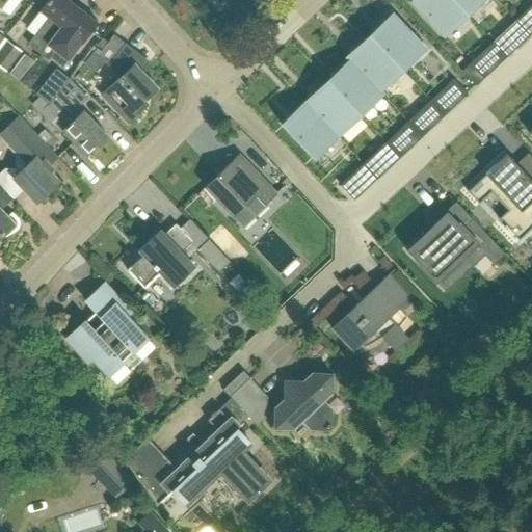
[(45,48),(76,6),(68,0),(48,0),(38,12),(48,19),(28,45),(41,54),(45,48)]
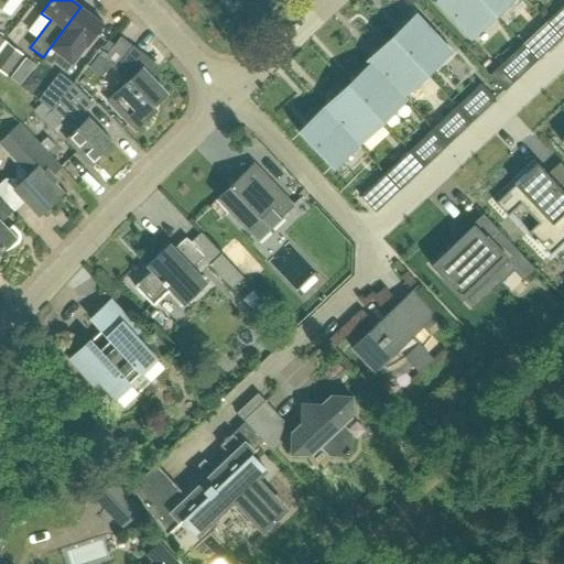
[(243,0),(258,14),(272,0),(243,0)]
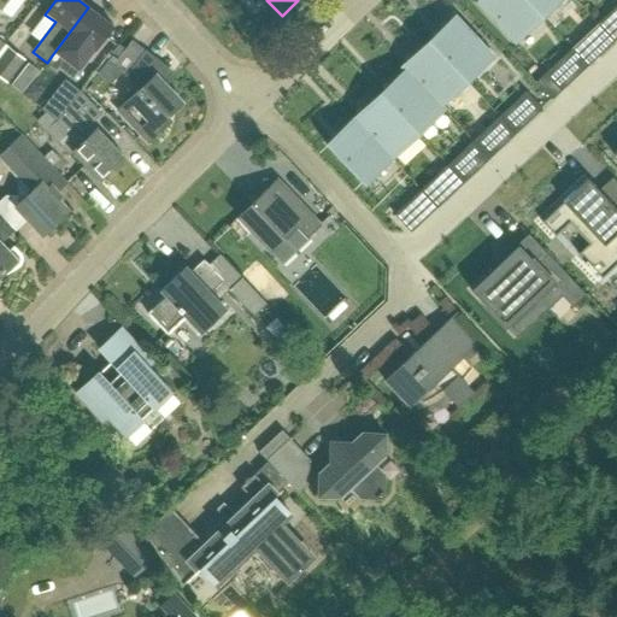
[(541,17),(524,0),(479,0),(476,3),(515,42),(541,17)]
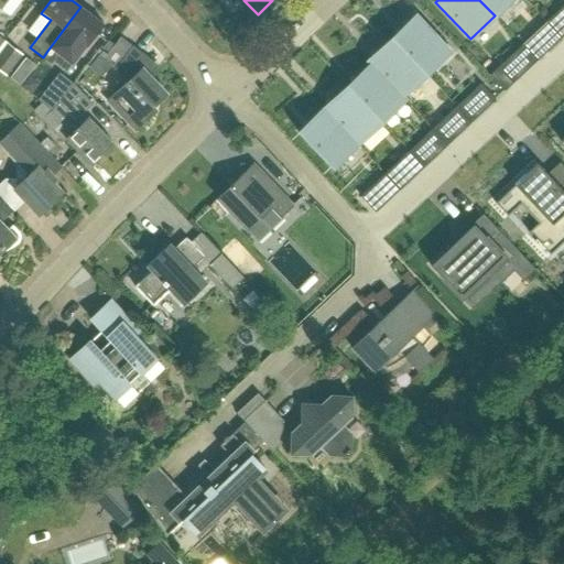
[(479,0),(495,15),(511,0),(479,0)]
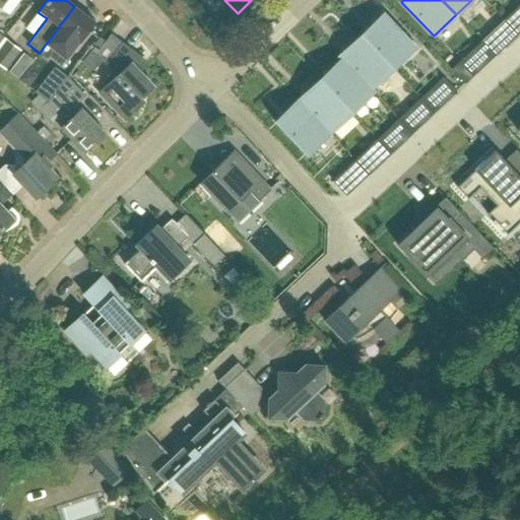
[(40,53),(39,54),(59,69),(95,22),(74,6),(44,47),(40,53)]
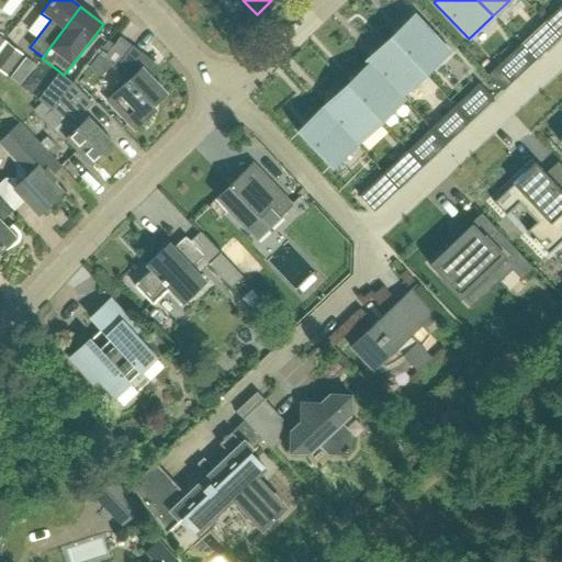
[(414,14),(390,37),(425,75),(449,52),(414,14)]
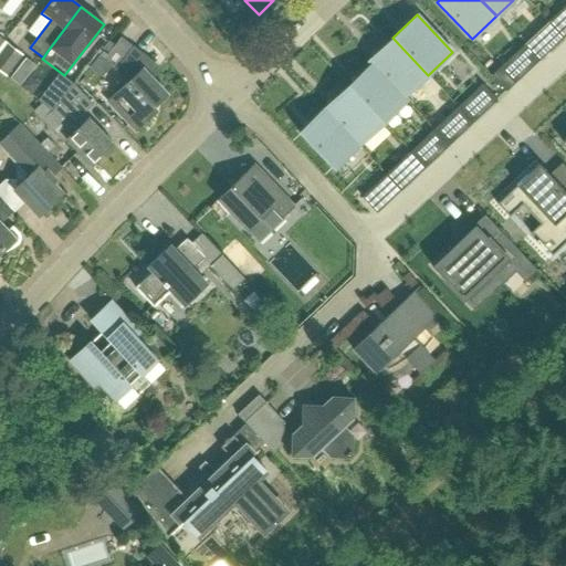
[(563,39),(565,34),(565,28),(554,16),(547,22),(563,39)]
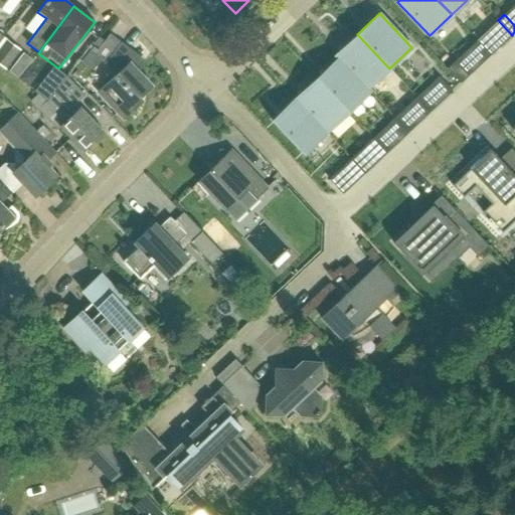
[(368,88),(389,68),(357,34),(335,55),(338,58),(338,57),(367,89),(368,88)]
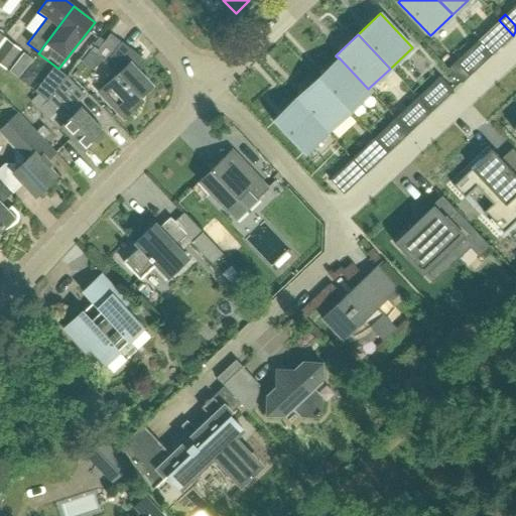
[(491,55),(497,49),(484,35),(478,40),(491,55)]
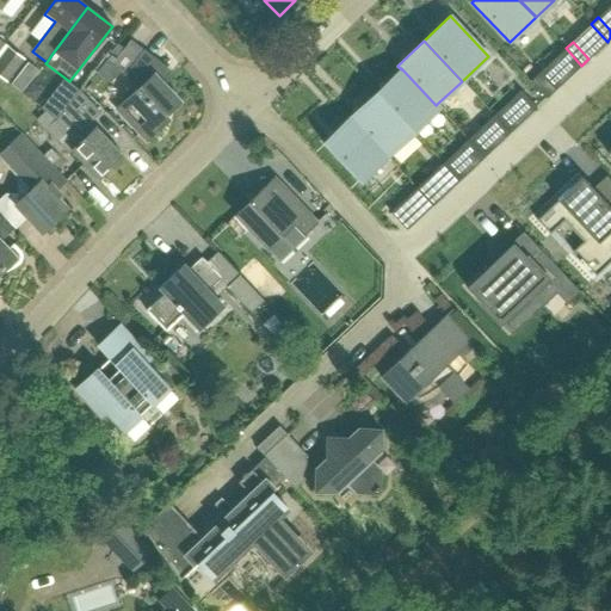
[(0,76),(7,81),(25,59),(7,45),(0,55),(0,76)]
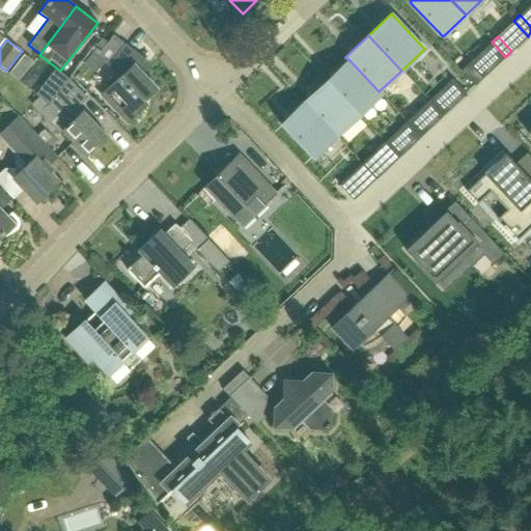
[(127,123),(145,106),(141,103),(155,90),(136,70),(144,59),(126,44),(108,65),(119,74),(110,85),(101,95),(127,123)]
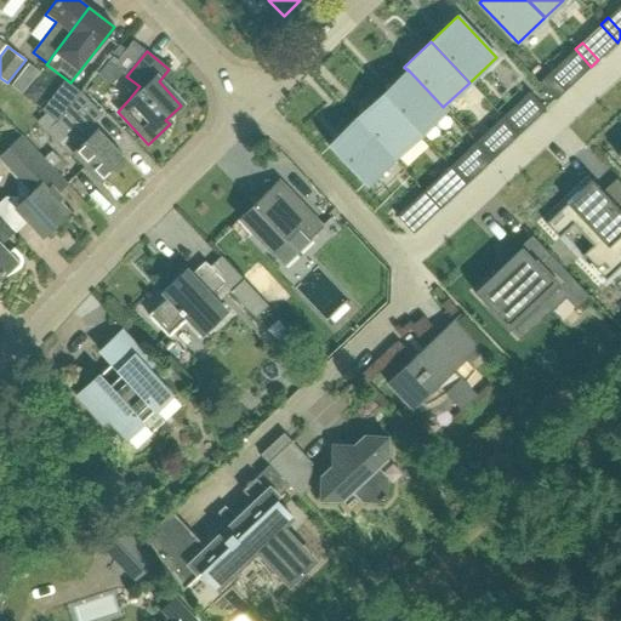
[(110,85),(123,72),(109,61),(98,74),(110,85)]
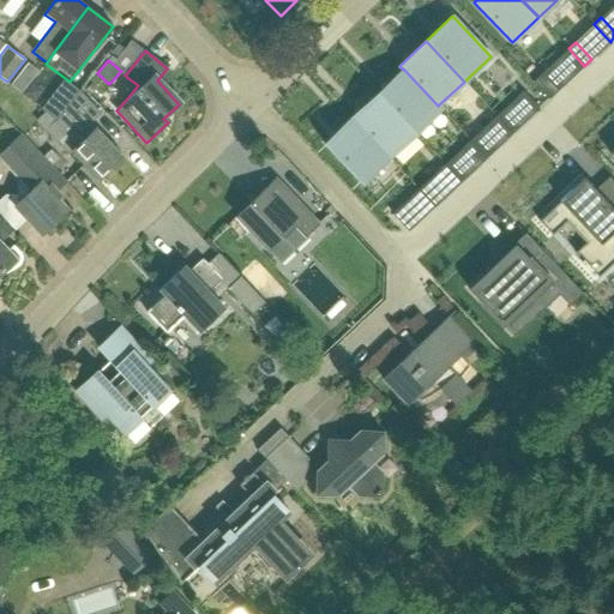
[(549,100),(558,91),(565,84),(549,66),(541,73),(533,82),(549,100)]
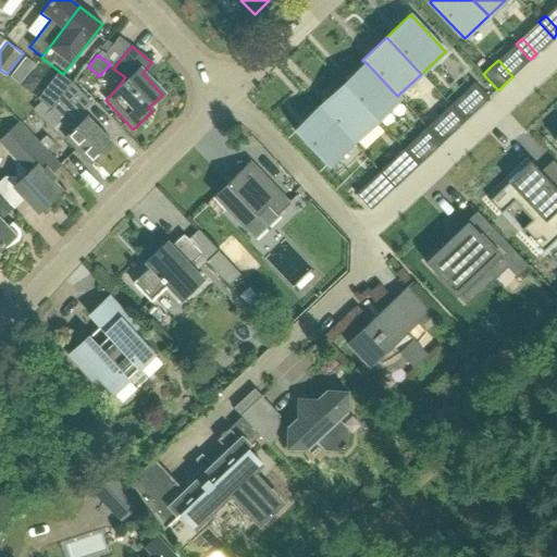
[(366,63),(343,85),(376,121),(400,98),(398,95),(397,96),(366,62),(366,63)]
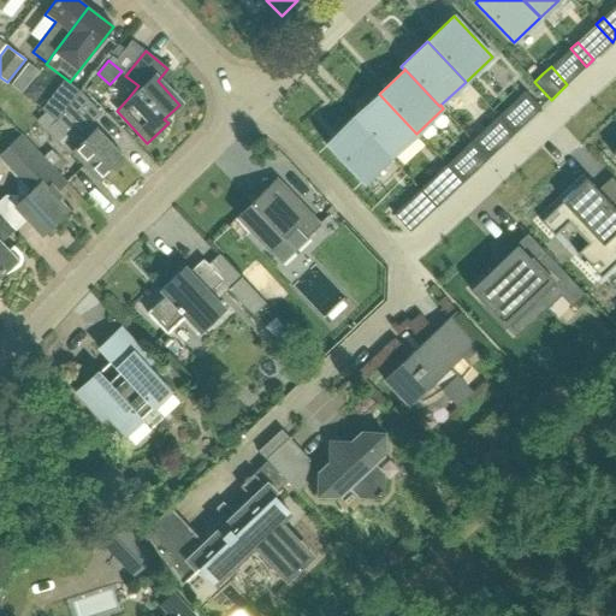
[(18,75),(11,84),(22,93),(29,83),(18,75)]
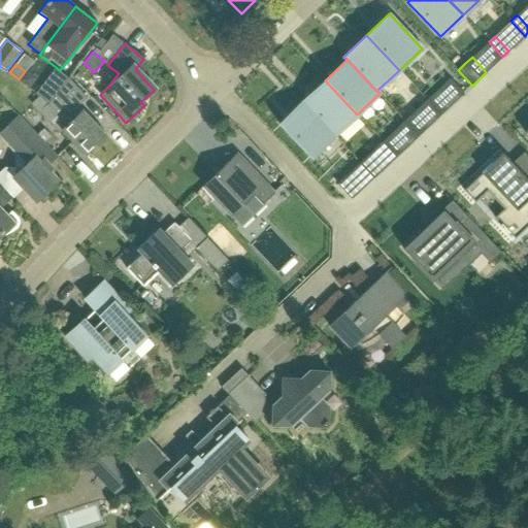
[(47,104),(68,77),(56,68),(36,93),(39,96),(37,97),(47,104)]
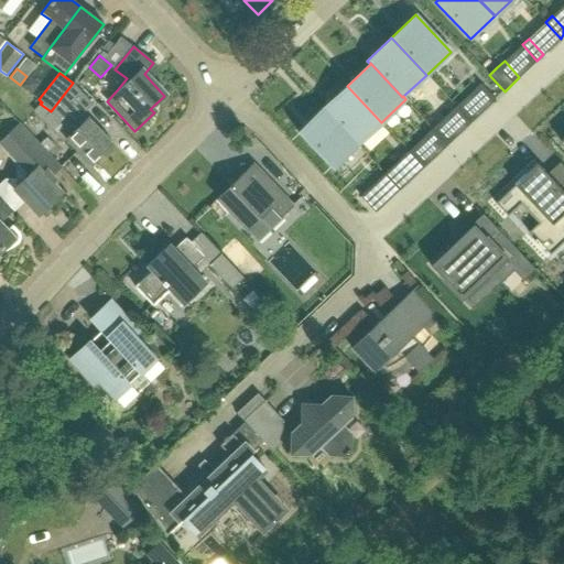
[(72,133),(66,139),(90,164),(112,143),(88,118),(87,119),(83,114),(93,104),(73,83),(51,111),(72,133)]
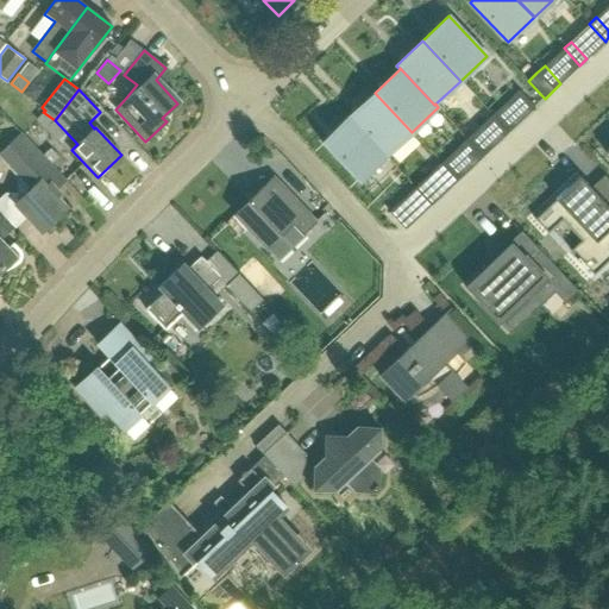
[(512,98),(527,114),(534,107),(519,90),(512,98)]
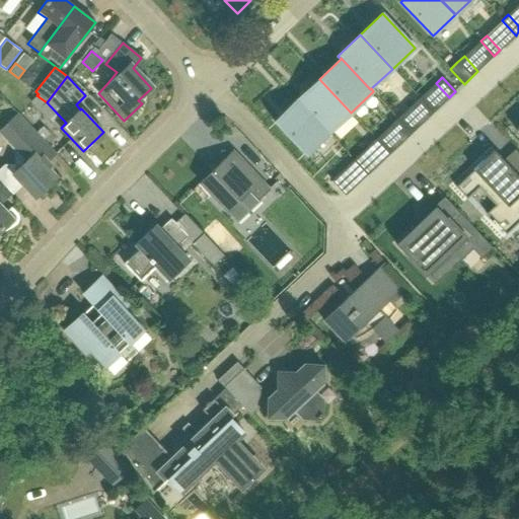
[(351,113),(319,79),(297,99),(329,133),(351,113)]
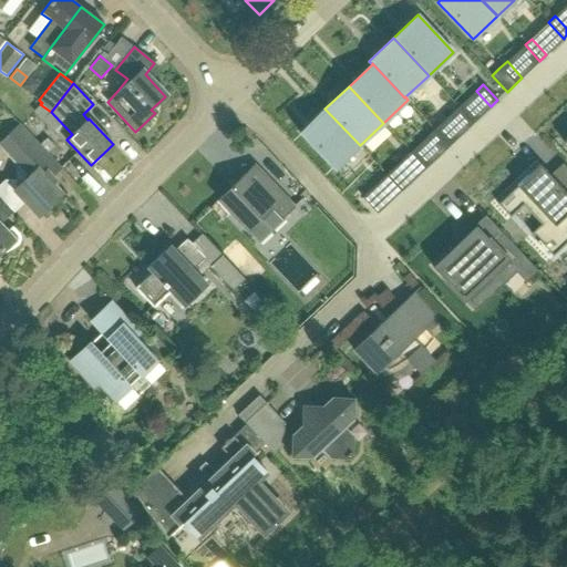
[(466,130),(473,123),(459,107),(452,113),(466,130)]
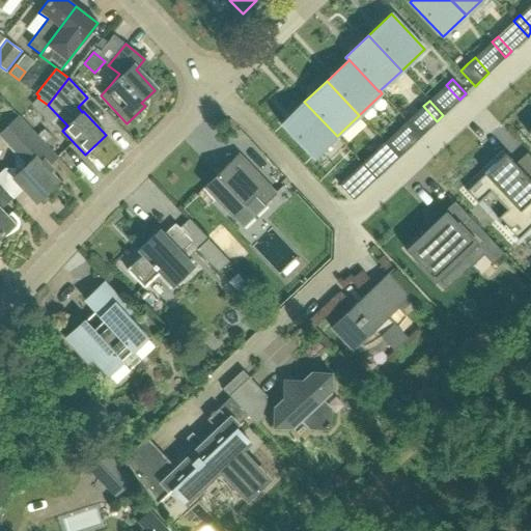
[(337,136),(304,102),(281,123),(313,158),(337,136)]
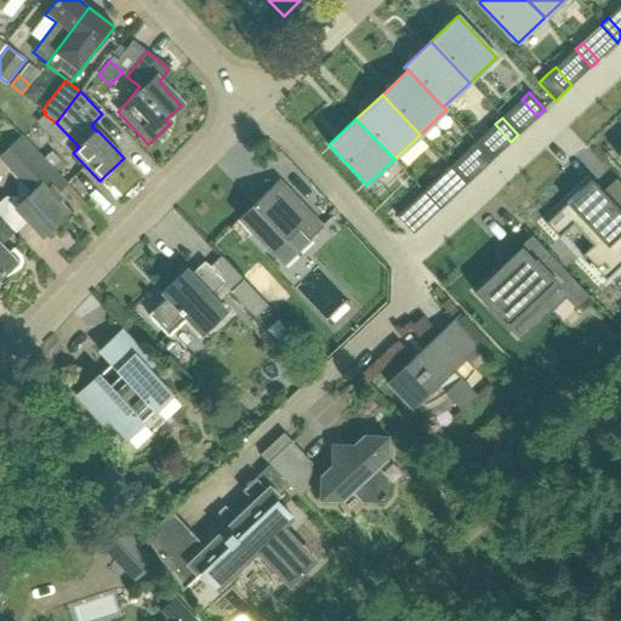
[(30,227),(34,231),(39,232),(43,235),(45,233),(55,228),(60,223),(64,215),(67,211),(57,201),(57,200),(58,200),(58,199),(58,198),(58,197),(58,195),(58,194),(58,193),(57,193),(67,183),(23,137),(0,159),(18,178),(21,205),(17,209),(30,223),(30,227)]
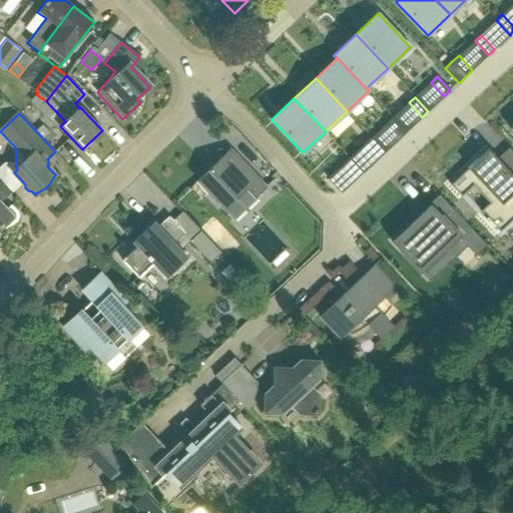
[(401,137),(407,131),(393,117),(387,123),(401,137)]
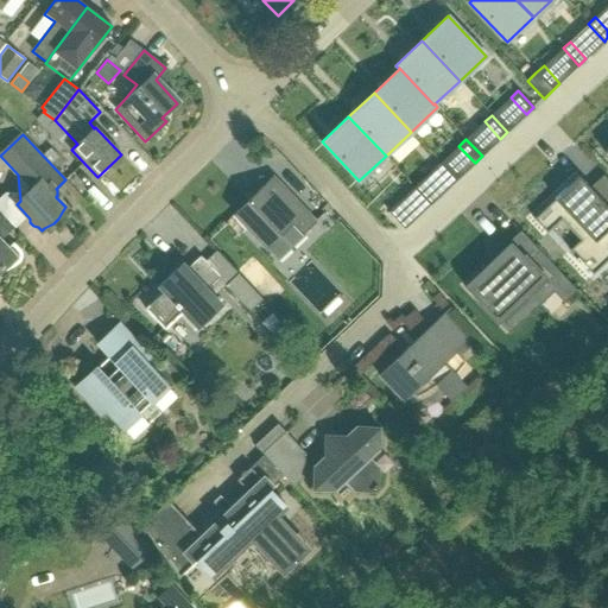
[(449,187),(456,181),(441,163),(432,170),(449,187)]
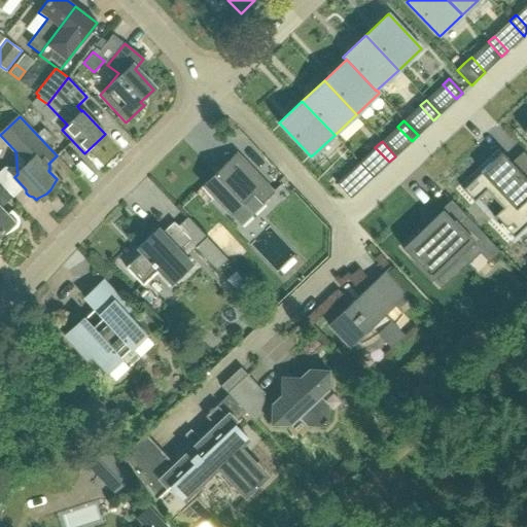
[(501,152),(490,164),(462,189),(473,202),(477,199),(486,190),(503,208),(494,217),(499,223),(498,224),(506,234),(507,232),(514,238),(526,224),(526,180),(511,163),(501,152)]
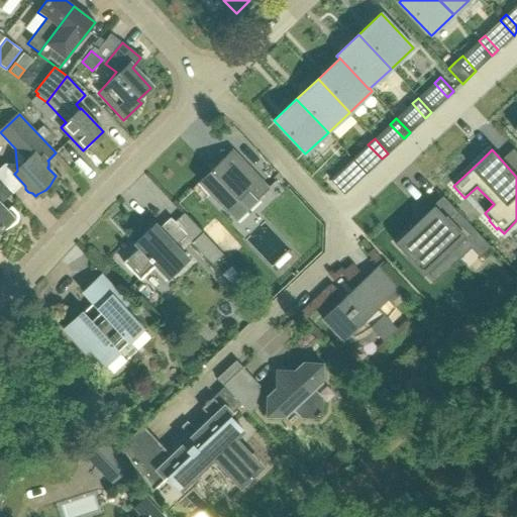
[(238,178),(222,161),(200,182),(226,210),(248,189),(257,199),(268,188),(248,168),(238,178)]
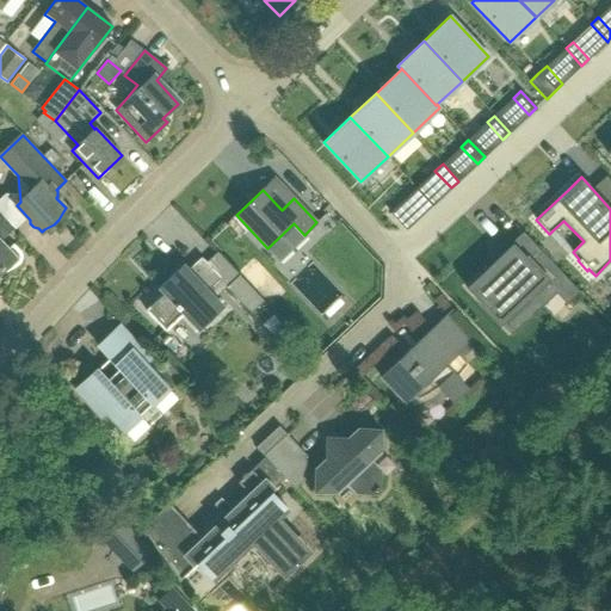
[(407,230),(414,223),(397,205),(390,213),(407,230)]
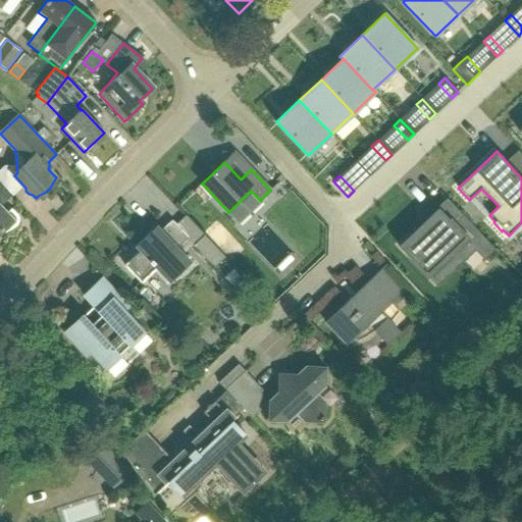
[(6,229),(9,227),(11,225),(13,222),(13,219),(0,205),(0,189),(2,188),(3,187),(0,183),(0,230),(3,228),(6,229)]
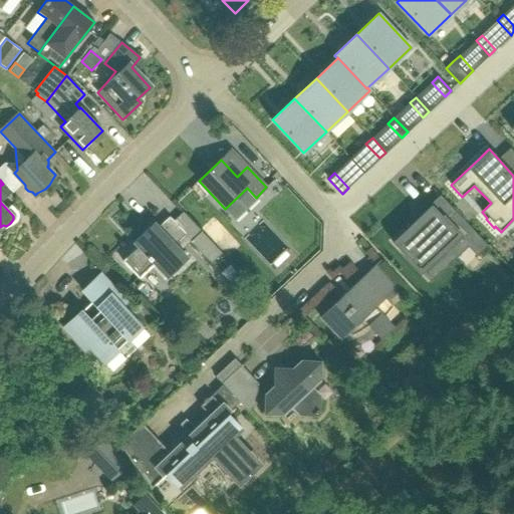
[(437,199),(388,245),(423,282),(427,278),(425,275),(468,234),(483,251),(485,250),(437,199)]
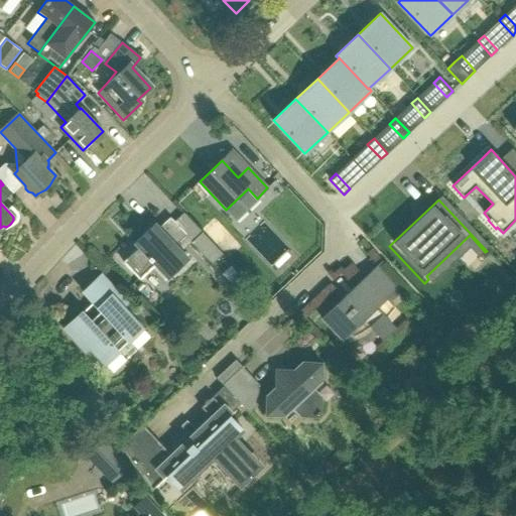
[(176,245),(187,235),(170,217),(151,236),(147,231),(135,243),(139,247),(123,262),(140,279),(155,265),(168,278),(188,258),(176,245)]
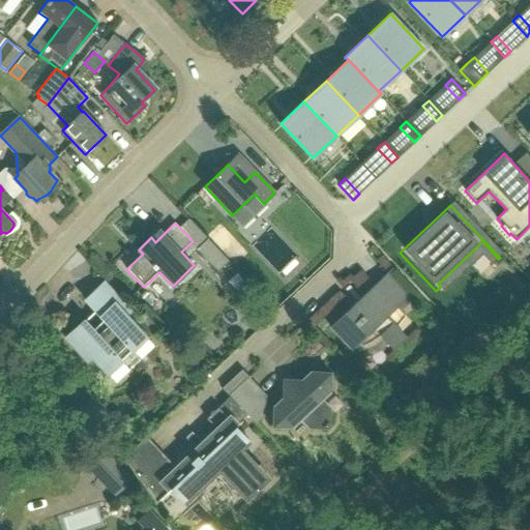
[(217,271),(229,261),(208,238),(197,247),(217,271)]
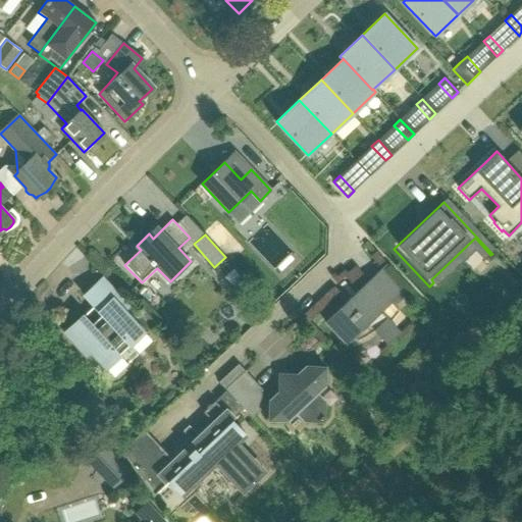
[(387,345),(400,332),(390,322),(392,322),(393,321),(394,320),(395,320),(395,319),(396,318),(396,317),(396,316),(397,315),(397,314),(397,313),(397,312),(397,311),(397,310),(396,309),(396,308),(395,307),(395,306),(394,305),(393,304),(392,304),(390,303),(402,293),(382,271),(387,265),(386,264),(325,321),(347,345),(349,343),(354,347),(358,346),(362,345),(366,343),(370,340),(374,337),(377,334),(387,345)]
